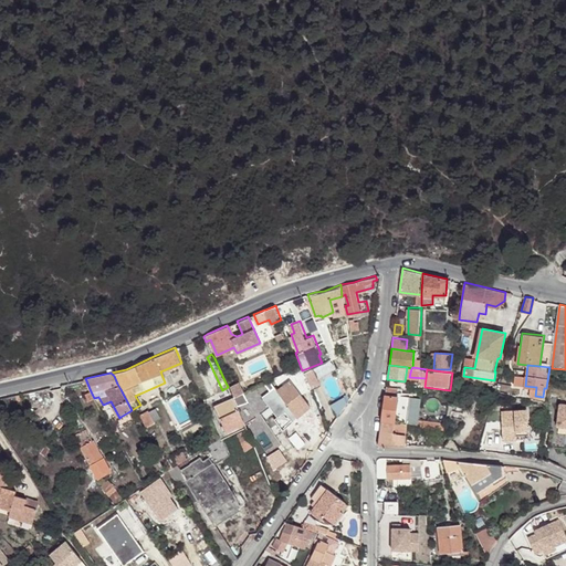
[(314,412),(310,406),(291,379),(276,390),(274,386),(262,395),(278,420),(274,422),(283,433),(314,412)]
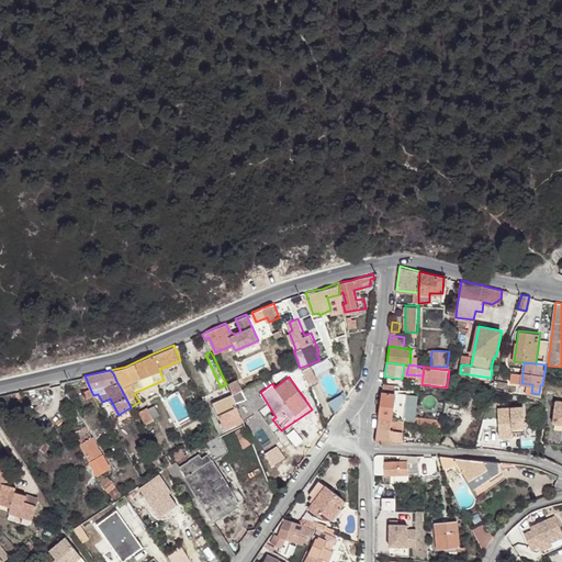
[(233,393),(242,389),(236,379),(228,383),(233,393)]
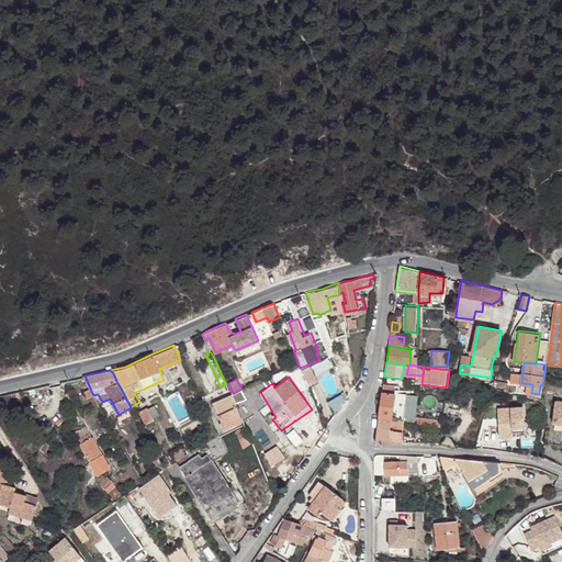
[(245,396),(242,389),(233,393),(231,394),(232,395),(234,401),(245,396)]
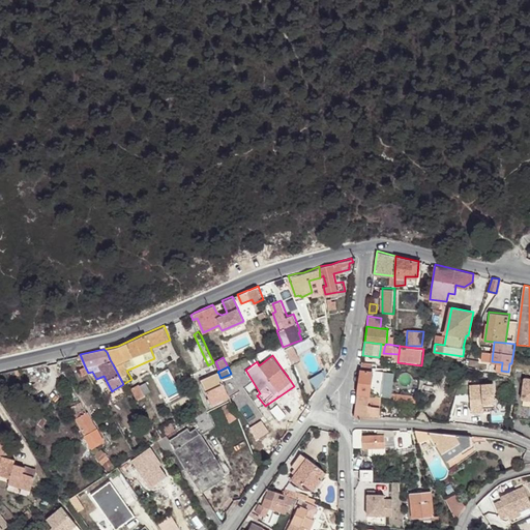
[(381,394),(384,369),(373,367),(373,371),(370,392),(377,393),(381,394)]
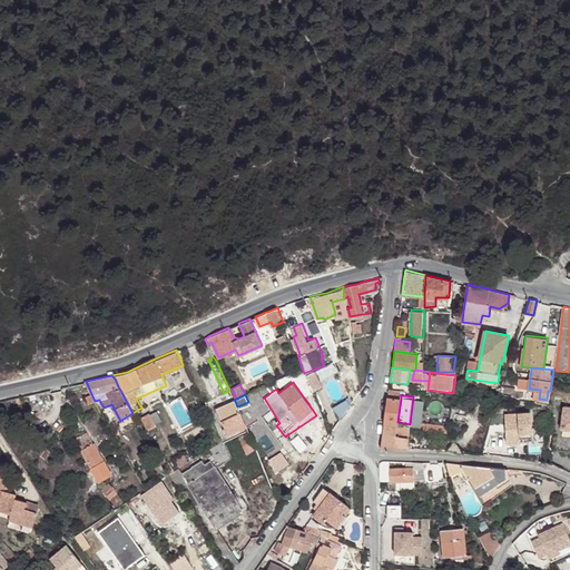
[(410,424),(421,425),(421,420),(424,397),(413,396),(410,424)]
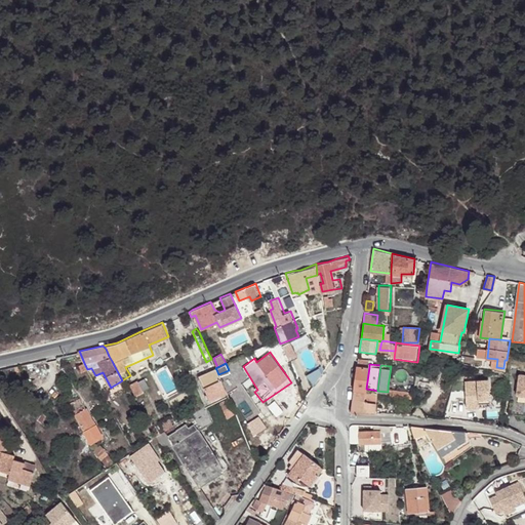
[(366,389),(369,367),(363,366),(357,366),(354,388),(366,389)]
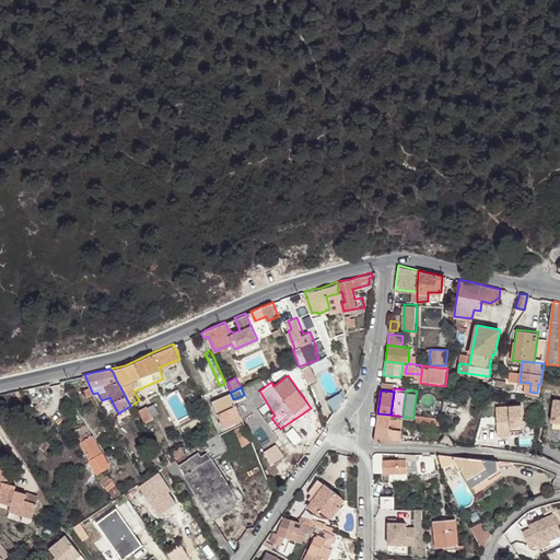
[(213,401),(224,426),(232,421),(241,416),(233,399),(231,394),(213,401)]
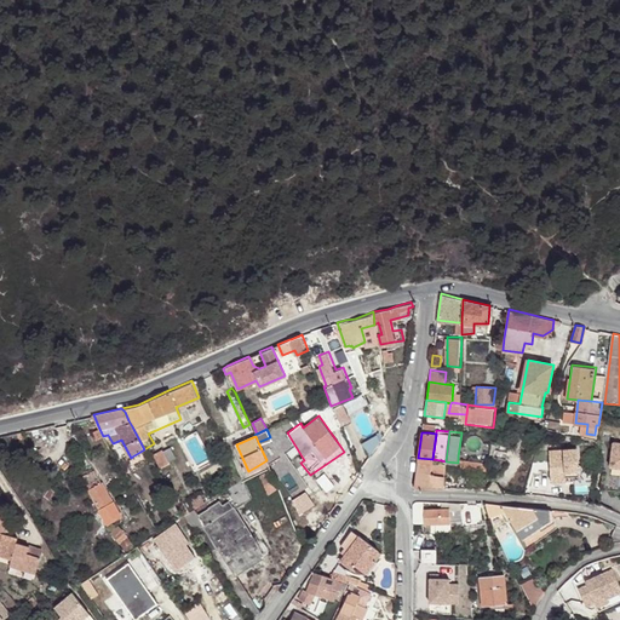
[(162,448),(155,452),(160,463),(168,458),(162,448)]
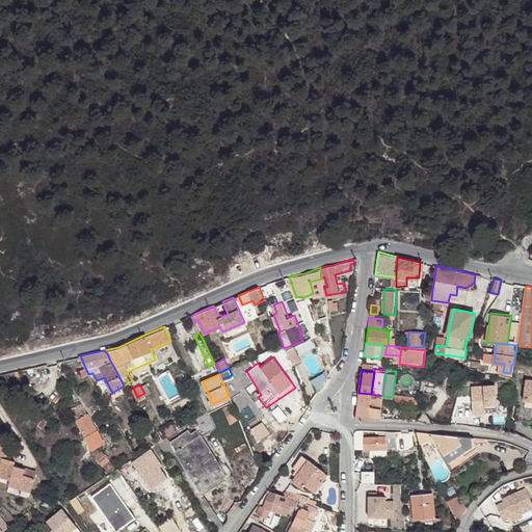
[(497,384),(472,386),(474,414),(498,411),(497,384)]
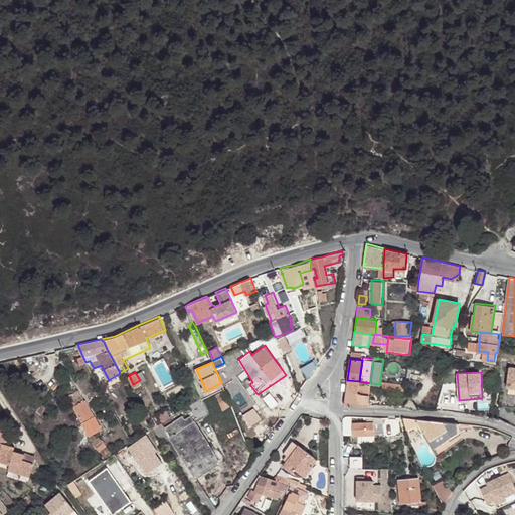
[(120,373),(110,379),(112,381),(122,375),(120,373)]
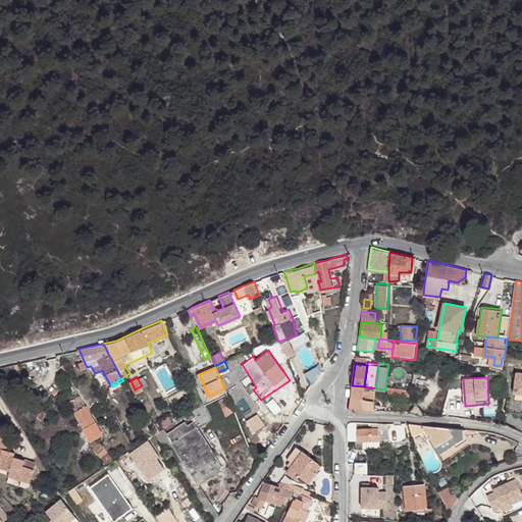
[(385,392),(401,394),(401,387),(385,384),(385,389),(385,392)]
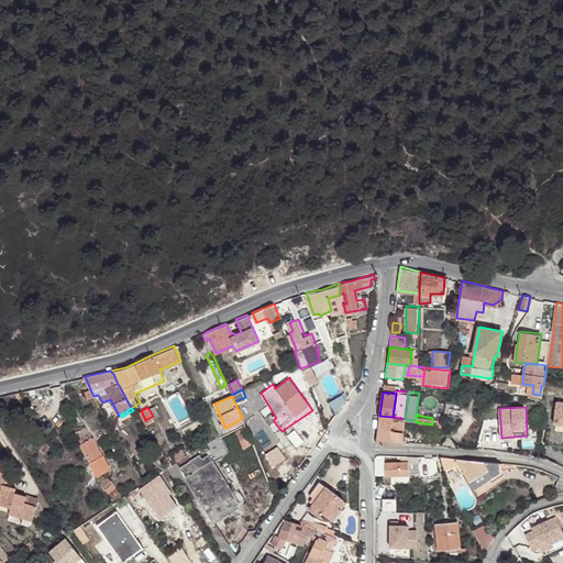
[(390,430),(393,417),(379,416),(377,429),(390,430)]
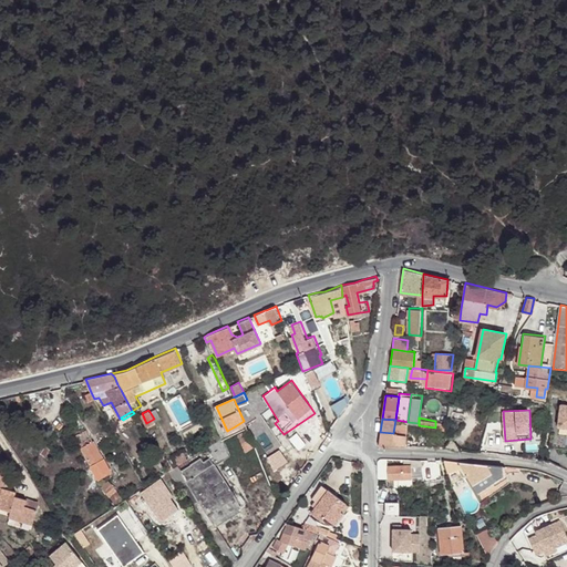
[(104,457),(89,429),(76,435),(93,463),(104,457)]
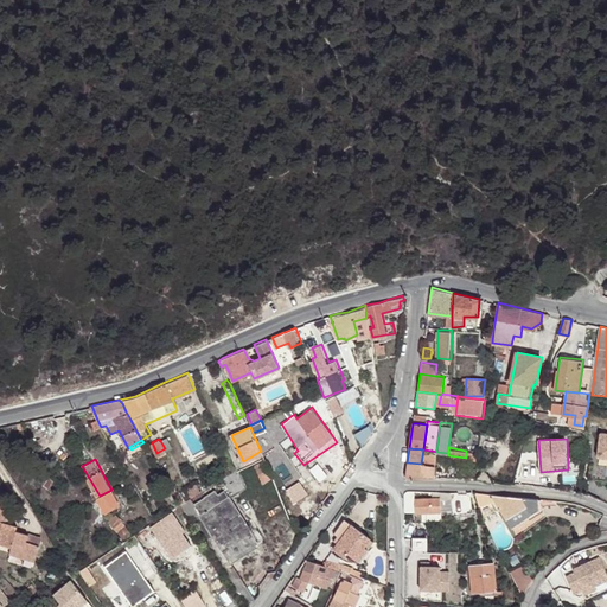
[(272,475),(264,460),(244,472),(251,489),(272,475)]
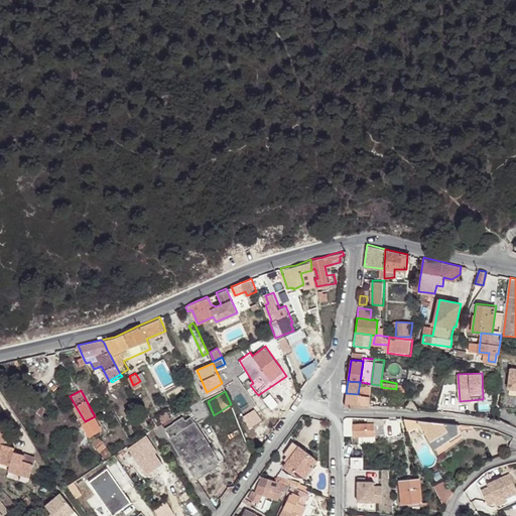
[(367,406),(369,405),(370,393),(361,392),(360,395),(360,405),(367,406)]
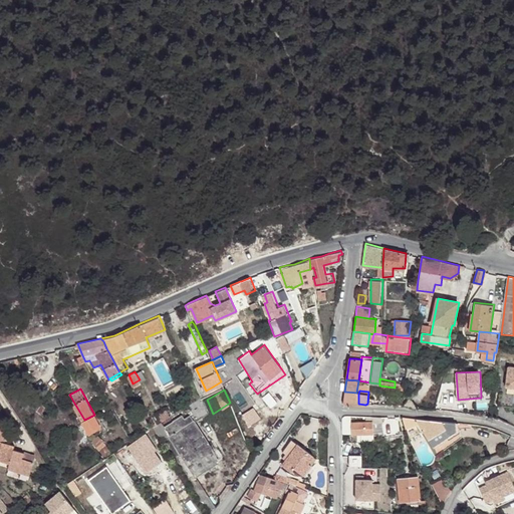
[(343,404),(358,404),(358,394),(356,393),(344,392),(343,404)]
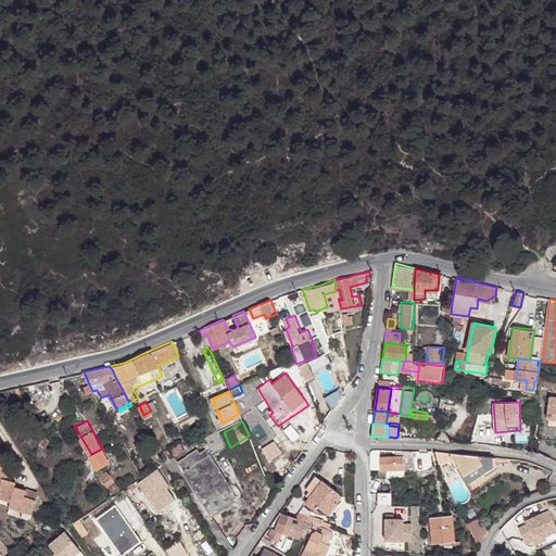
[(169,462),(165,464),(164,465),(200,520),(211,514),(235,497),(231,489),(209,455),(223,445),(216,430),(200,440),(202,443),(200,444),(202,450),(199,452),(198,449),(177,463),(174,457),(169,462)]
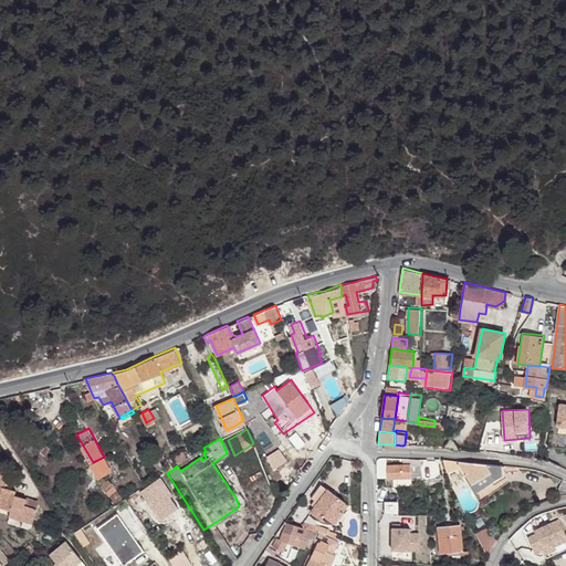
[(187,459),(180,449),(177,446),(164,452),(158,456),(168,472),(173,470),(176,467),(177,465),(187,459)]
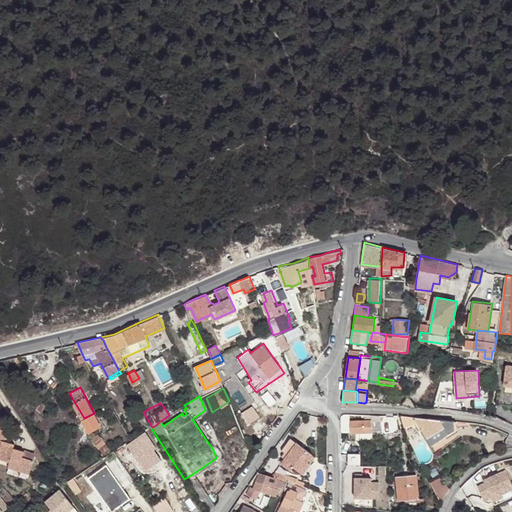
[(455,430),(454,421),(444,420),(415,417),(430,446),(455,430)]
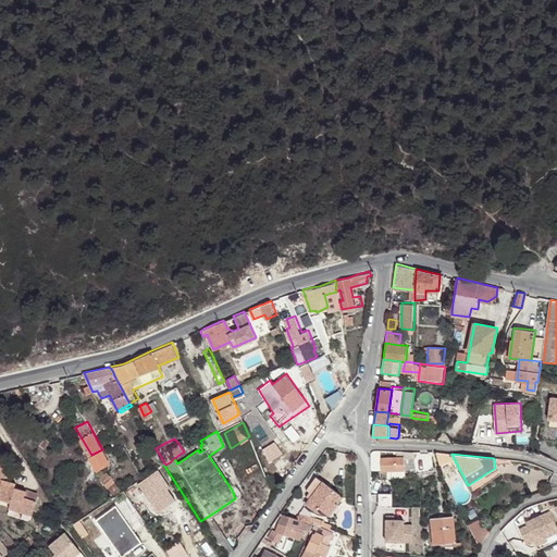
[(388,470),(399,470),(404,470),(404,458),(381,458),(381,470),(388,470)]
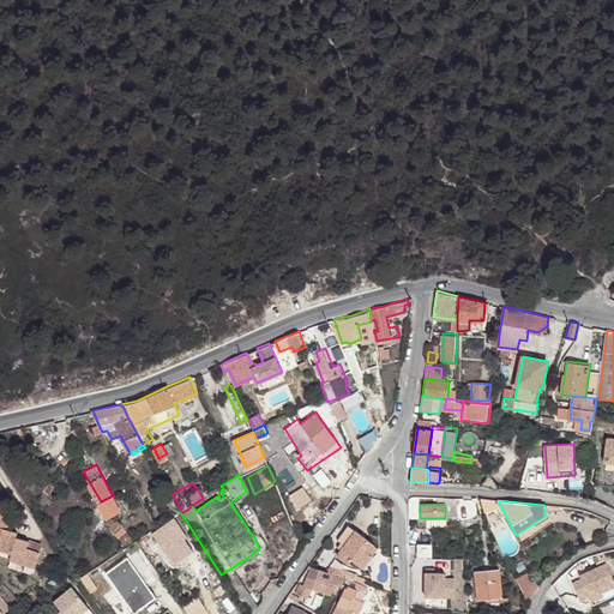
[(546,516),(516,535),(521,545),(551,523),(546,516)]
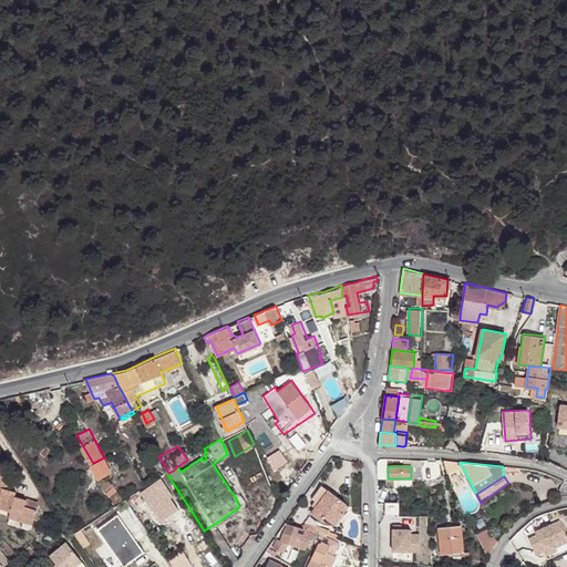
[(152,509),(175,493),(164,477),(141,493),(152,509)]
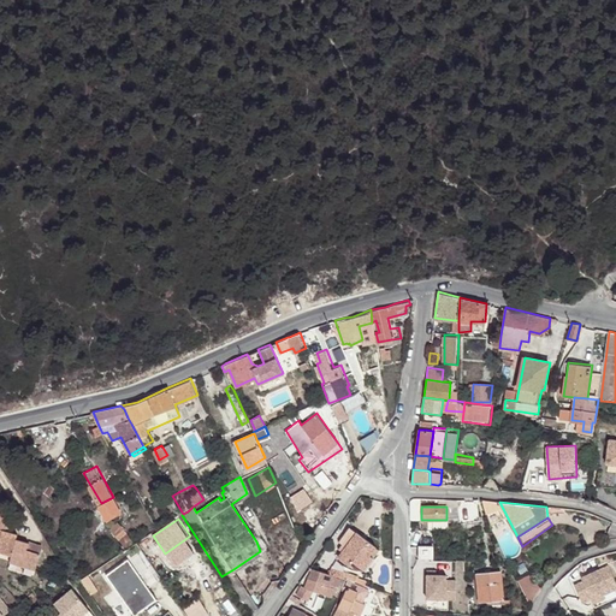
[(440,532),(442,520),(430,520),(430,532),(440,532)]
